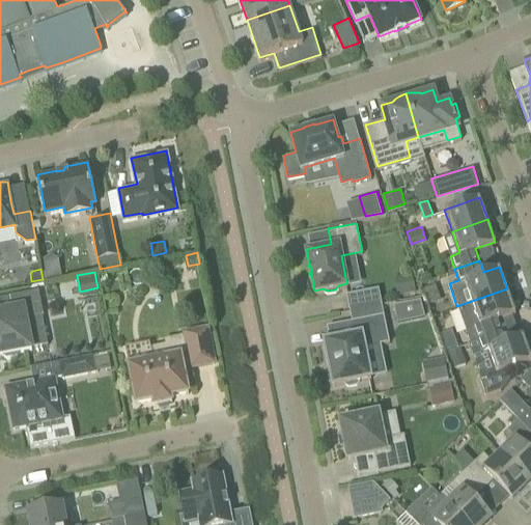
[(398,293),(415,289),(412,272),(394,275),(398,293)]
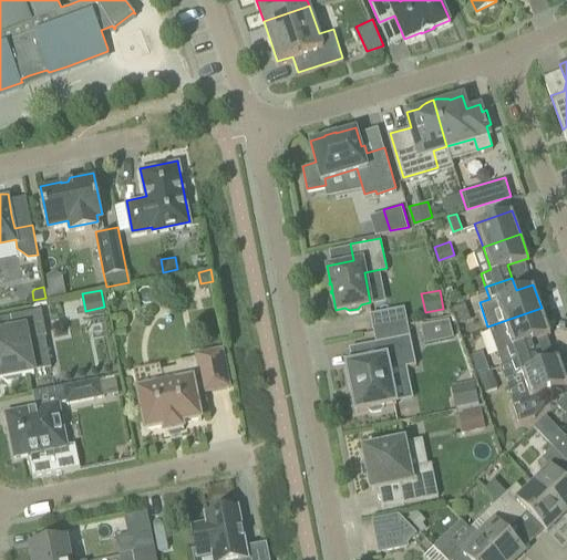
[(0,375),(2,375),(7,379),(18,376),(21,372),(33,370),(33,367),(50,364),(44,333),(45,332),(41,307),(10,312),(13,329),(0,330),(0,375)]
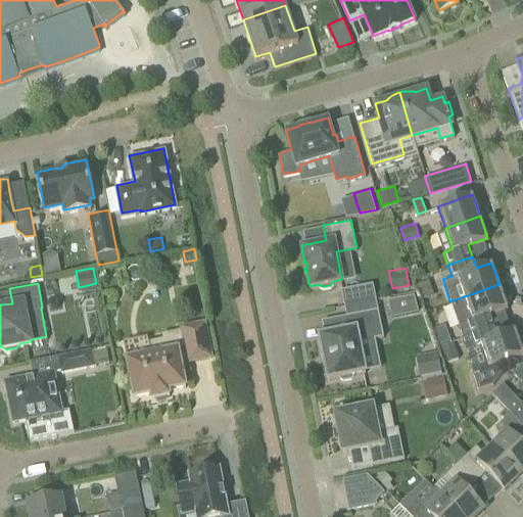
[(471,332),(495,323),(491,312),(507,307),(500,284),(449,301),(457,323),(467,319),(471,332)]
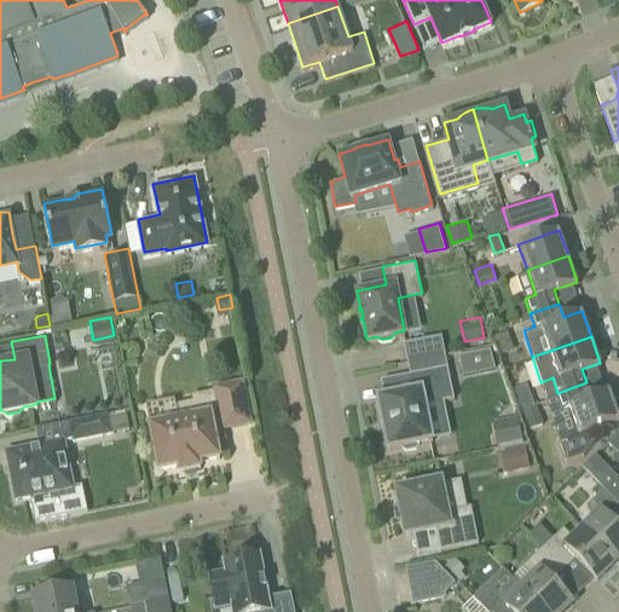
[(489,345),(458,351),(462,370),(492,364),(489,345)]
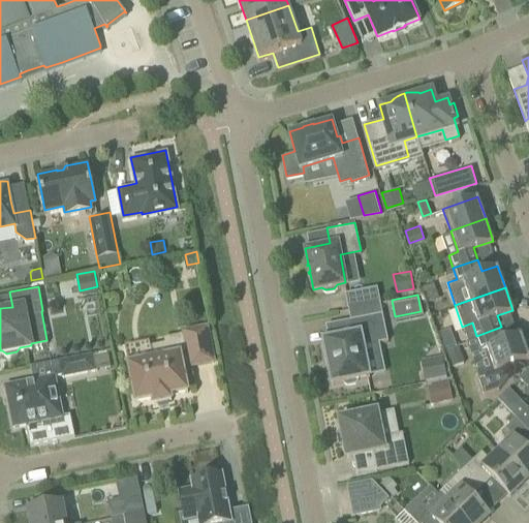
[(331,379),(332,381),(334,381),(343,379),(346,381),(355,380),(358,376),(367,374),(367,375),(369,374),(369,372),(368,372),(362,343),(387,338),(382,310),(350,317),(353,333),(324,338),(322,338),(323,340),(327,355),(325,355),(329,366),(332,379),(331,379)]
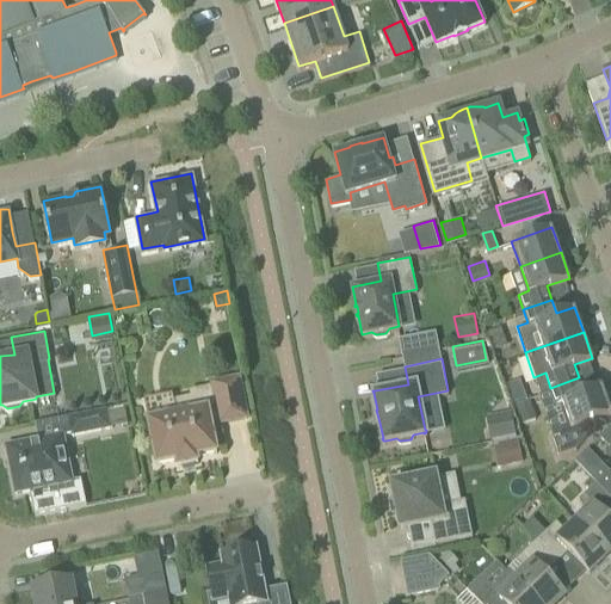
[(352,367),(359,389),(370,386),(363,363),(352,367)]
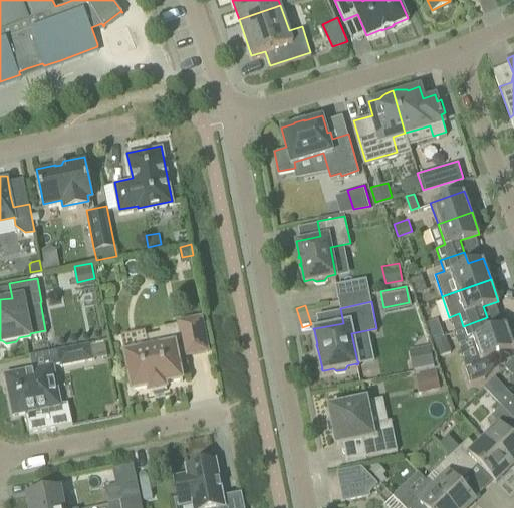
[(124,351),(132,388),(149,385),(150,390),(166,387),(165,382),(182,377),(177,352),(184,350),(184,352),(207,348),(200,314),(178,319),(178,323),(161,327),(164,343),(147,346),(144,330),(122,334),(125,351),(124,351)]
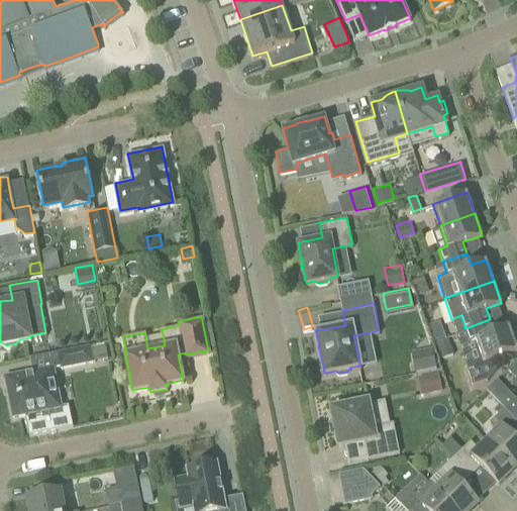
[(490,319),(466,328),(471,340),(476,338),(483,360),(467,366),(473,383),(486,378),(495,367),(492,358),(497,355),(516,348),(516,347),(509,325),(494,331),(490,319)]
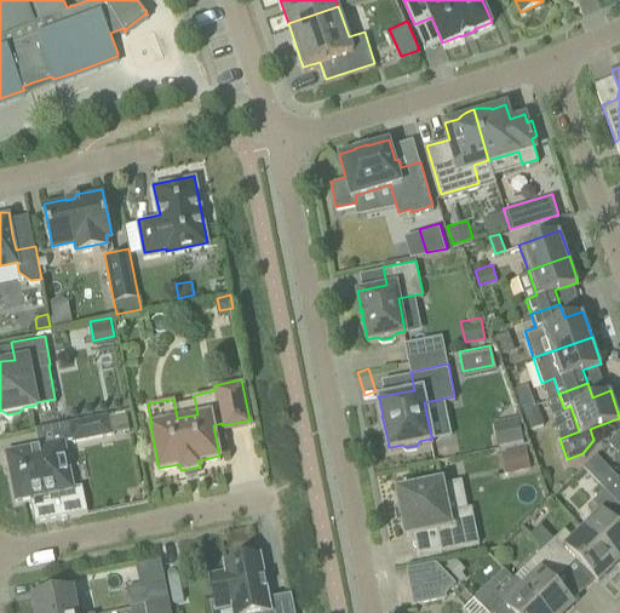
[(522,410),(527,423),(541,418),(537,404),(522,410)]
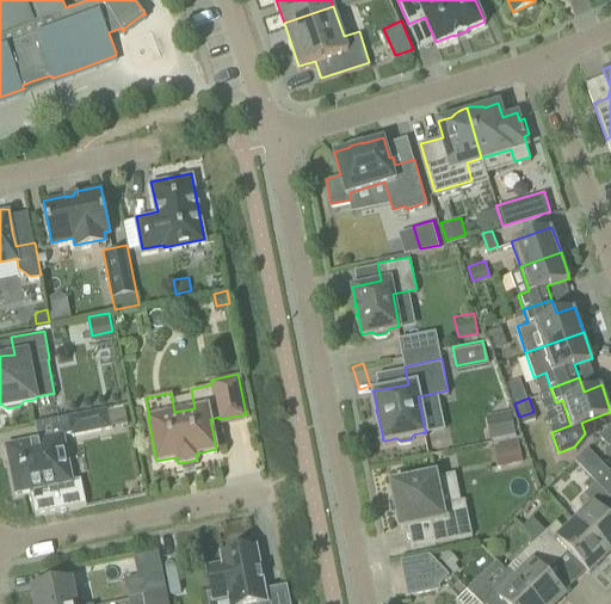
[(68,413),(72,431),(109,424),(105,406),(68,413)]
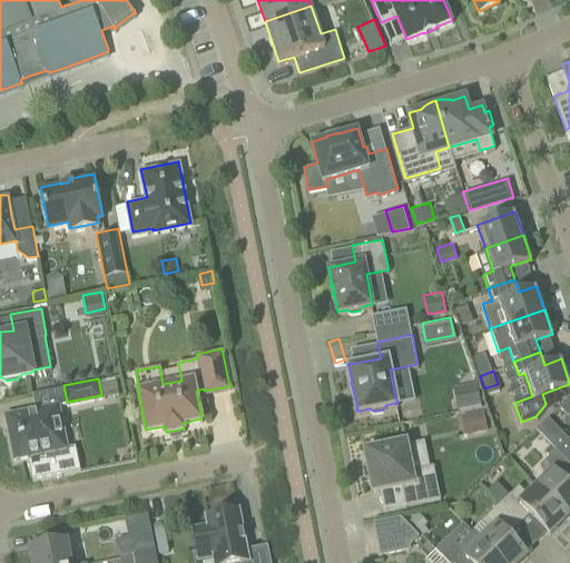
[(453,384),(458,405),(480,401),(475,379),(453,384)]
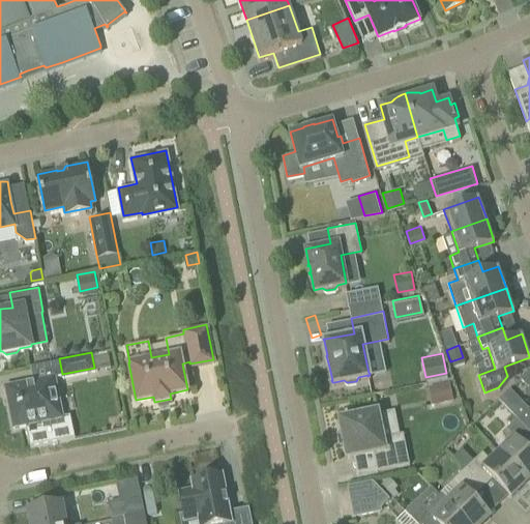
[(529,394),(529,362),(513,379),(529,394)]
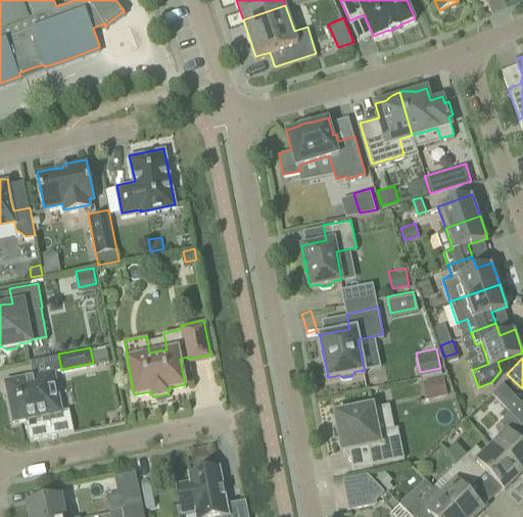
[(53,370),(5,379),(13,420),(25,417),(30,438),(36,436),(74,429),(68,406),(60,408),(53,370)]
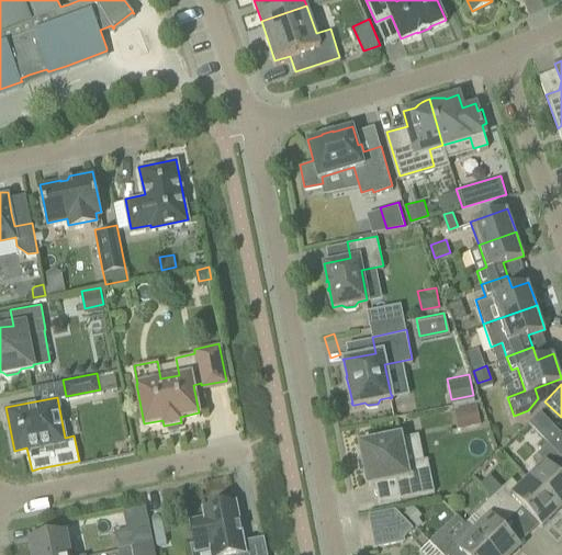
[(476,401),(454,406),(459,425),(481,419),(476,401)]
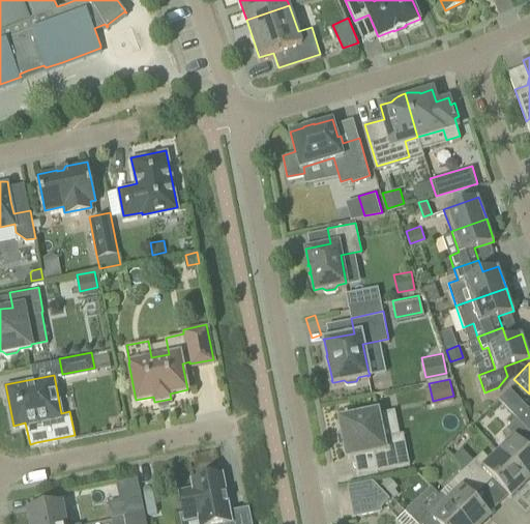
[(498,397),(517,415),(529,430),(529,404),(528,406),(509,386),(498,397)]
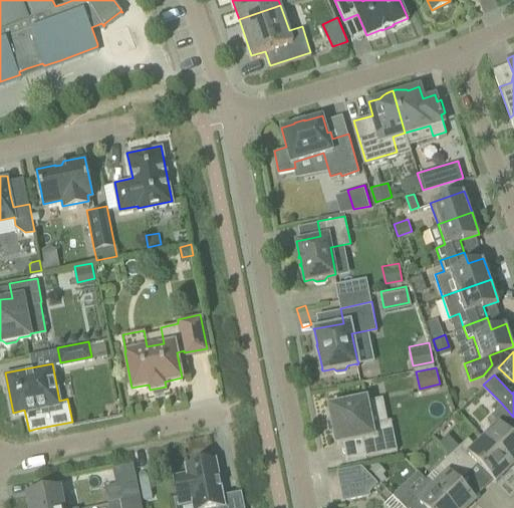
[(370,422),(366,397),(354,400),(351,397),(342,399),(340,402),(329,405),(336,442),(362,436),(365,454),(397,448),(391,418),(370,422)]
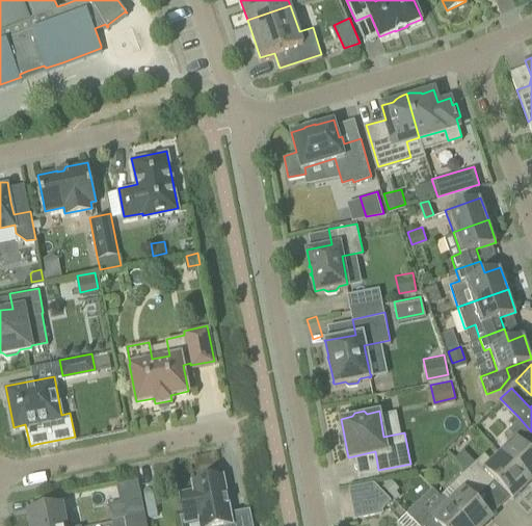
[(510,444),(501,452),(528,480),(531,476),(531,451),(527,447),(531,442),(531,431),(519,417),(504,431),(510,444)]
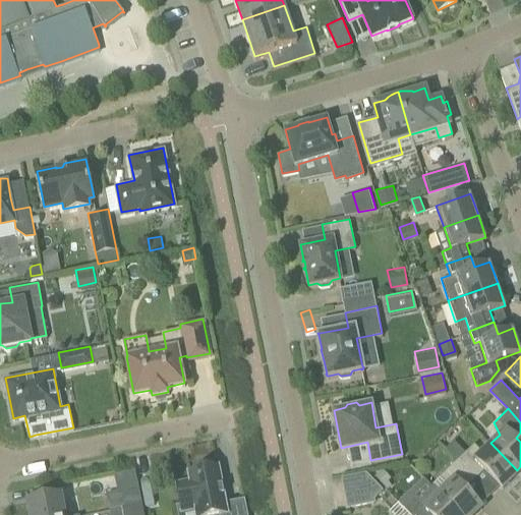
[(474,477),(484,468),(501,485),(517,470),(490,443),(482,451),(473,441),(456,458),(474,477)]
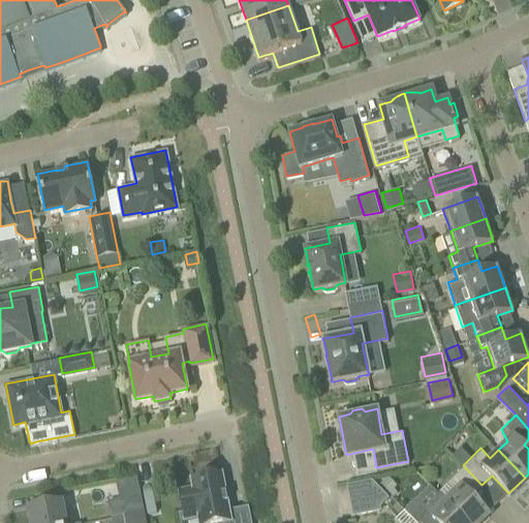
[(471,494),(481,485),(463,465),(445,482),(455,491),(446,499),(439,492),(468,522),(476,522),(489,512),(471,494)]
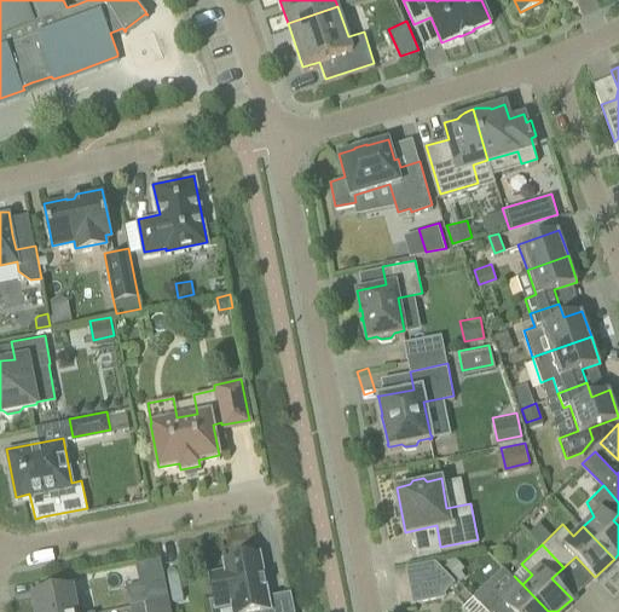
[(233,611),(248,611),(270,607),(259,552),(250,553),(249,547),(231,550),(232,558),(224,559),(226,569),(209,572),(214,596),(231,593),(233,611)]
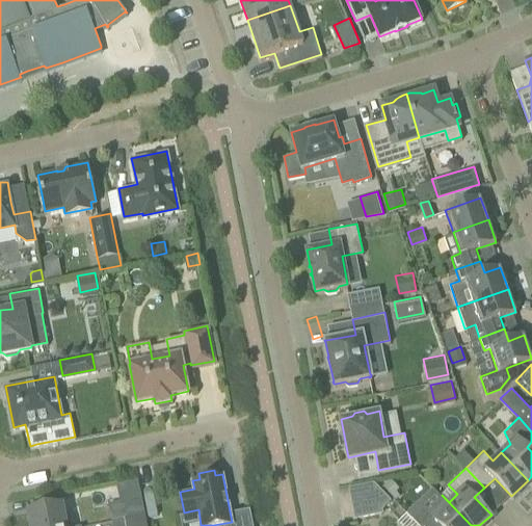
[(391,476),(383,482),(395,496),(400,492),(396,488),(399,484),(391,476)]
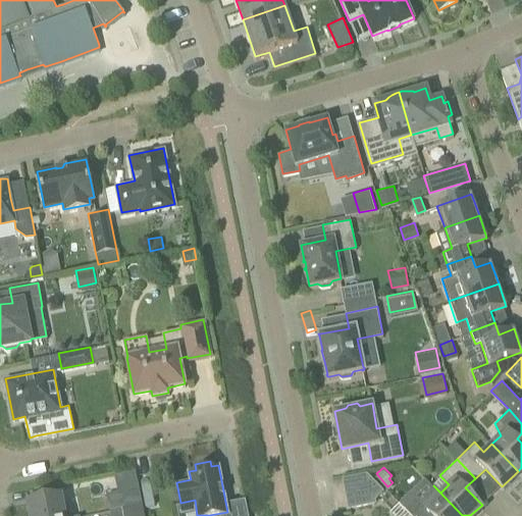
[(137,487),(134,470),(116,473),(120,491),(137,487)]
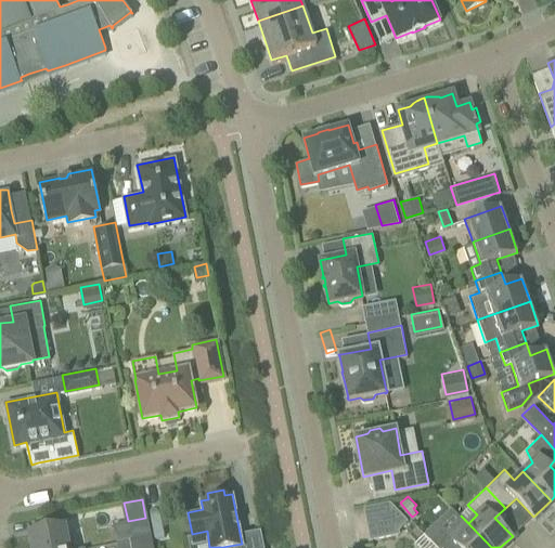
[(371,536),(398,532),(398,529),(407,520),(389,503),(365,507),(371,536)]
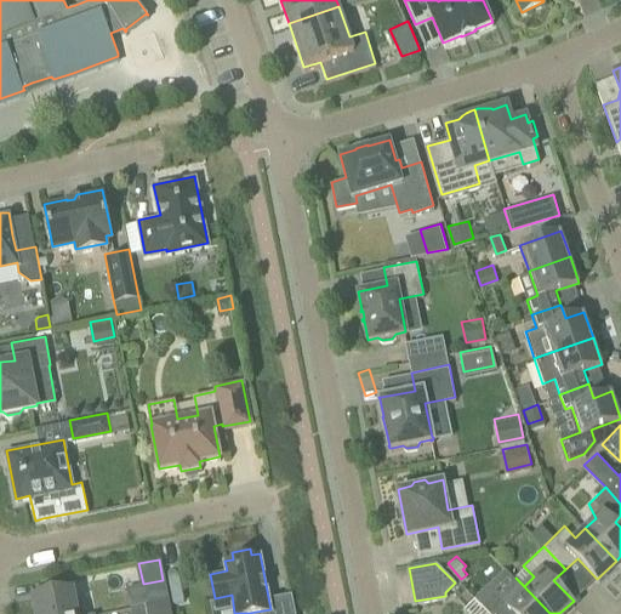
[(550,613),(524,586),(516,578),(497,595),(494,590),(480,602),(491,613),(550,613)]
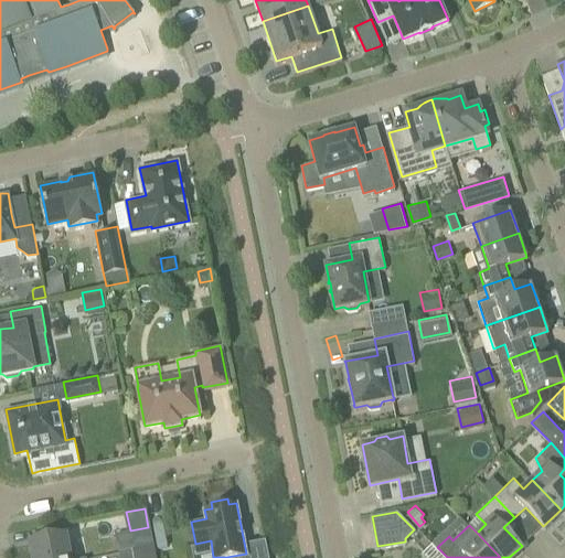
[(31,540),(34,557),(68,557),(64,534),(31,540)]
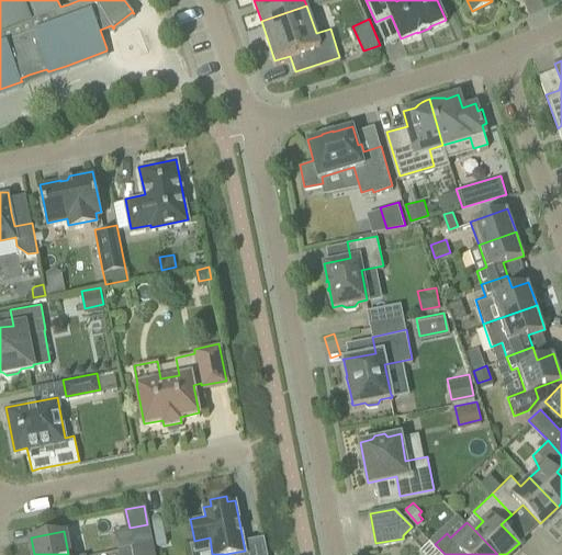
[(131,543),(133,554),(155,554),(153,539),(131,543)]
